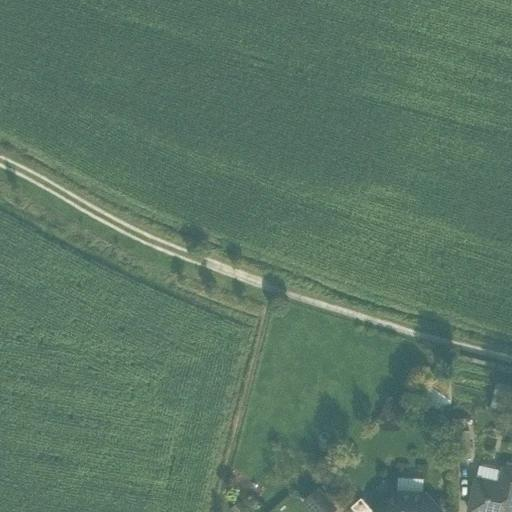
[(420,398),(443,413),(451,400),(449,367),(428,385),(420,398)]
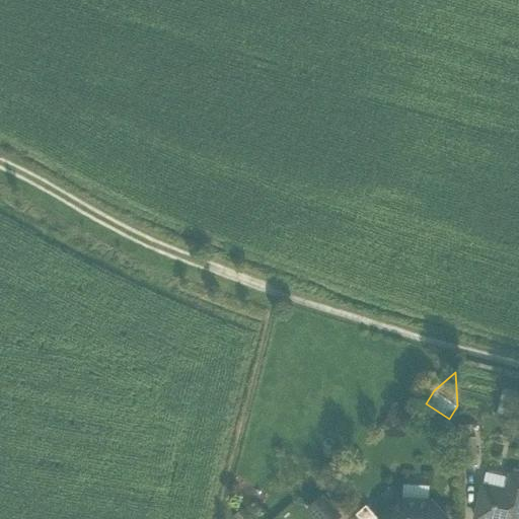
[(458,424),(461,464),(476,464),(475,436),(472,436),(471,423),(458,424)]
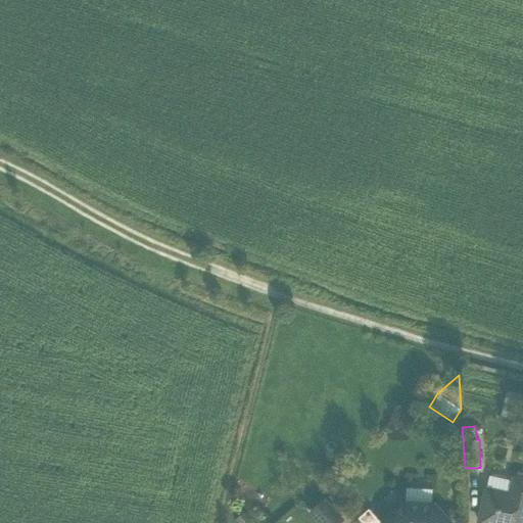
[(478,522),(480,522),(522,522),(522,472),(518,471),(517,476),(515,476),(510,494),(486,489),(478,522)]
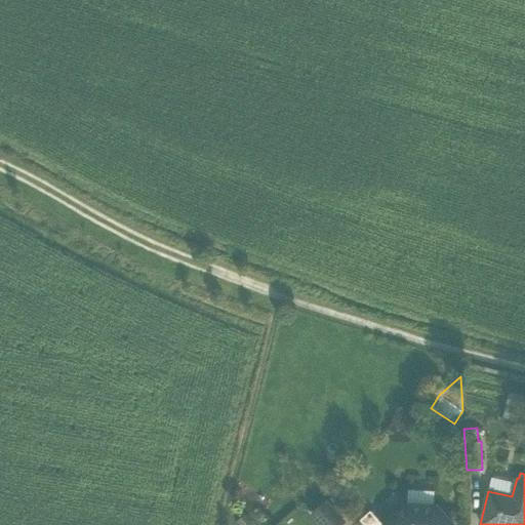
[(319,524),(340,524),(346,520),(326,498),(309,515),(319,524)]
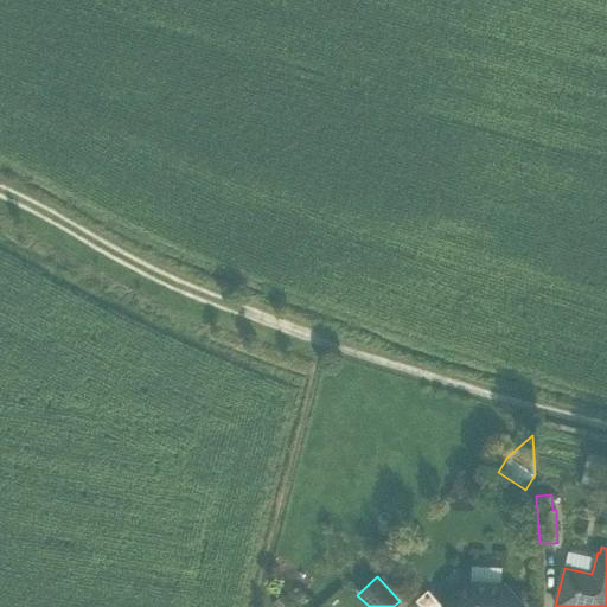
[(523,606),(524,606),(503,583),(470,579),(441,605),(428,589),(416,600),(422,606),(523,606)]
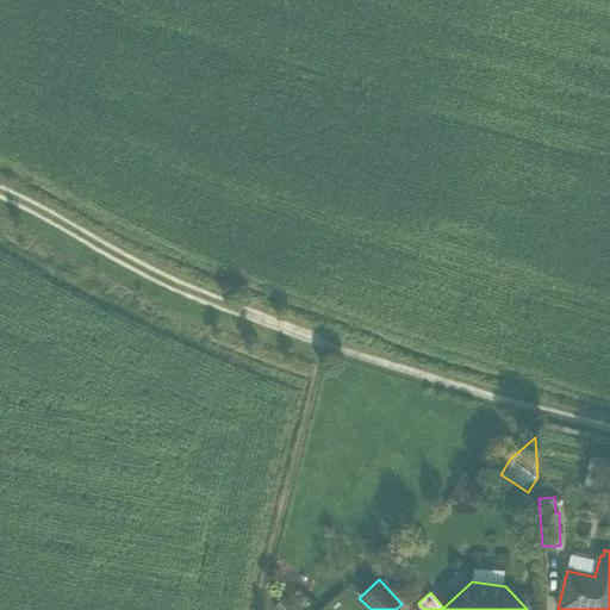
[(280,609),(297,609),(285,597),(275,605),(280,609)]
